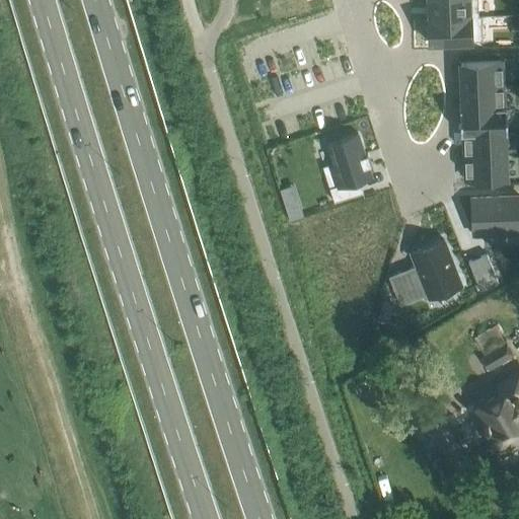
[(429,0),(430,17),(430,18),(478,16),(478,15),(477,0),(429,0)]
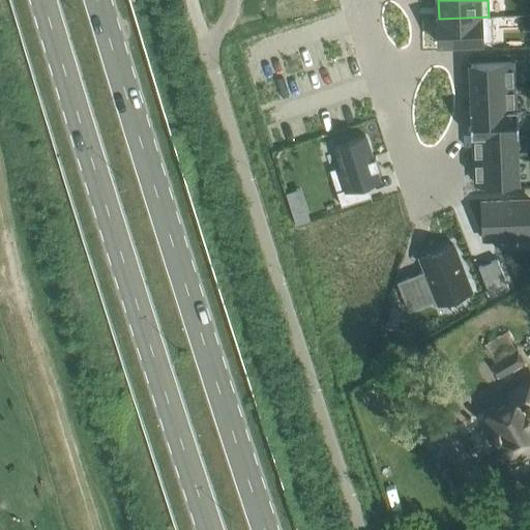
[(439,18),(436,18),(437,43),(492,40),(491,16),(489,16),(489,17),(439,19),(439,18)]
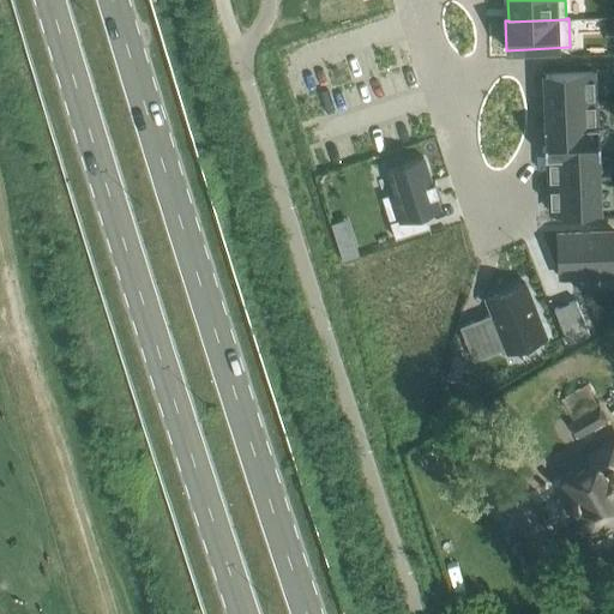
[(593,71),(545,73),(546,101),(594,100),(593,71)]
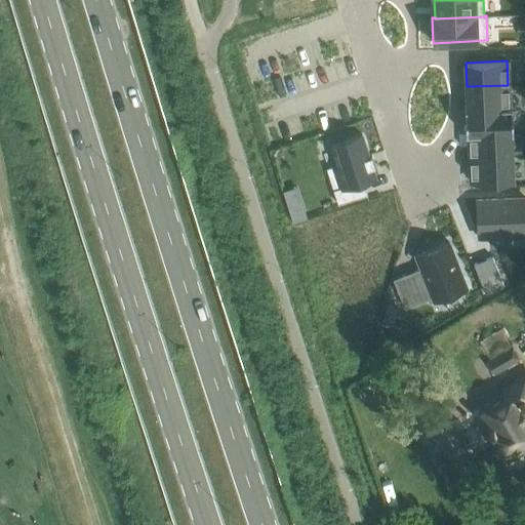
[(508,85),(467,86),(468,109),(468,110),(509,109),(509,108),(508,85)]
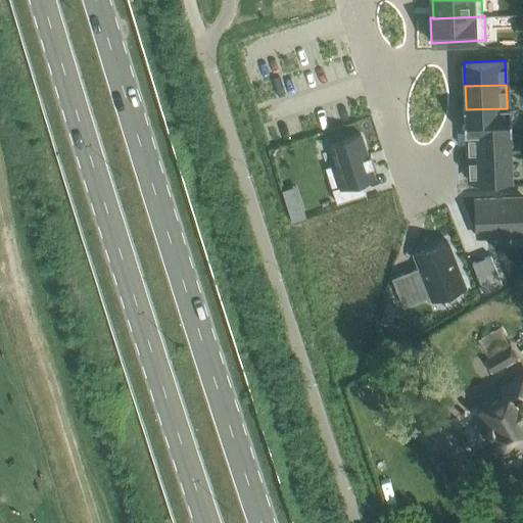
[(466,108),(463,108),(464,134),(467,134),(467,133),(508,131),(508,132),(511,132),(510,107),(507,107),(507,108),(466,109),(466,108)]
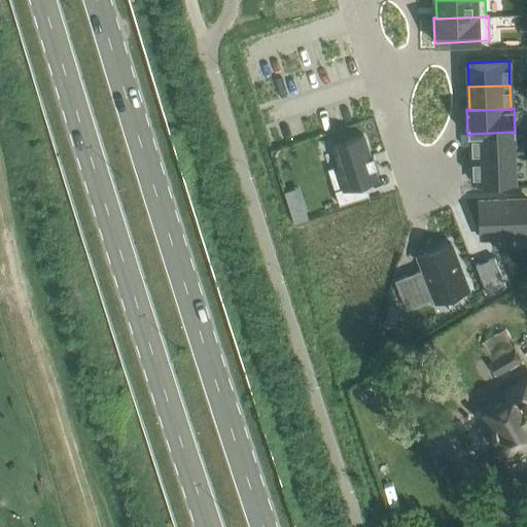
[(512,132),(470,134),(470,135),(471,157),(513,155),(512,133),(512,132)]
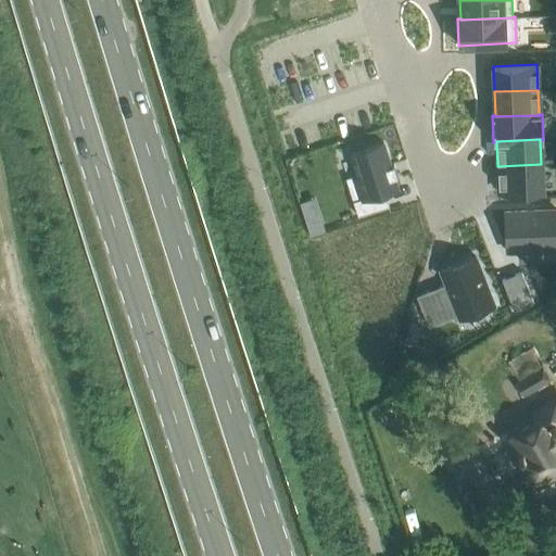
[(367,148),(350,152),(357,174),(357,175),(352,176),(358,199),(353,200),(357,215),(389,205),(384,192),(397,188),(394,176),(397,176),(393,164),(390,165),(383,142),(368,147),(368,146),(366,146),(367,148)]
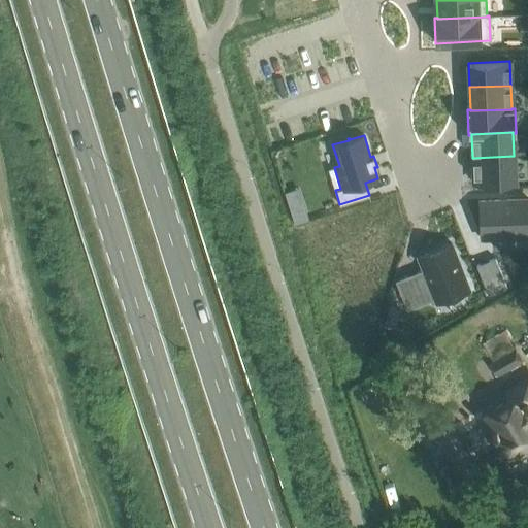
[(514,156),(472,158),(473,183),(515,180),(514,156)]
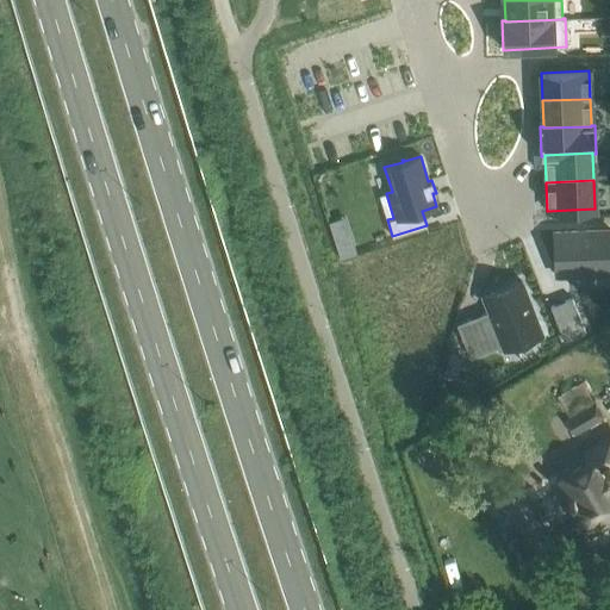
[(609,229),(554,232),(555,274),(568,274),(570,280),(571,285),(593,284),(593,269),(609,268),(609,229)]
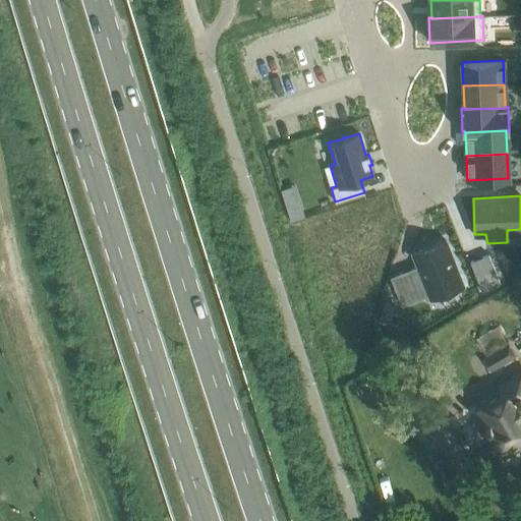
[(300,206),(287,210),(290,221),(304,217),(300,206)]
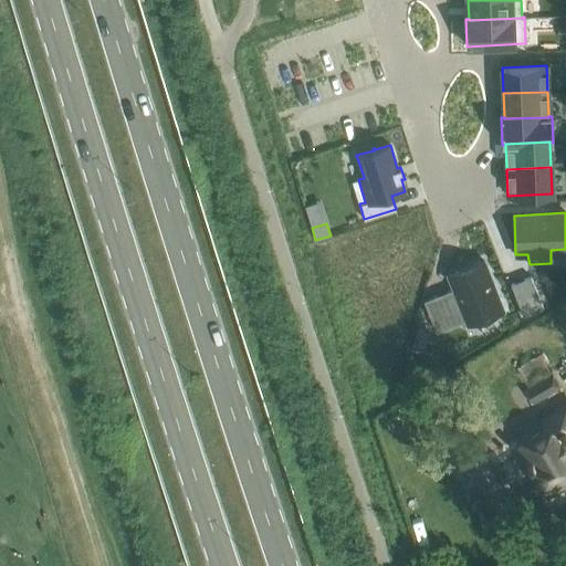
[(453,290),(425,301),(437,331),(465,320),(468,324),(503,310),(484,261),(448,274),(453,290)]
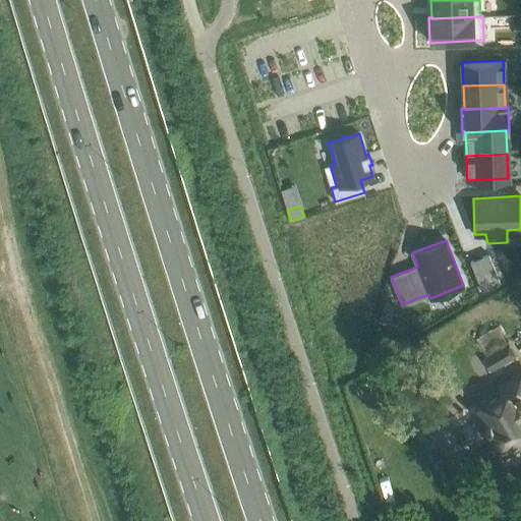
[(488,253),(470,262),(481,290),(500,283),(488,253)]
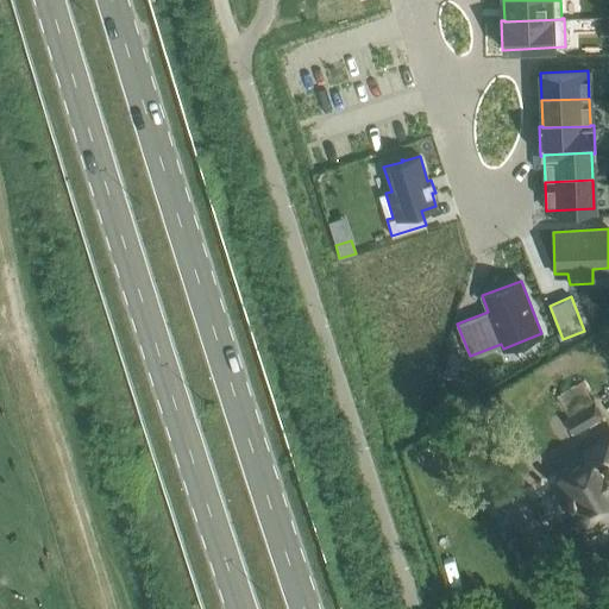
[(594,402),(564,419),(572,433),(602,416),(594,402)]
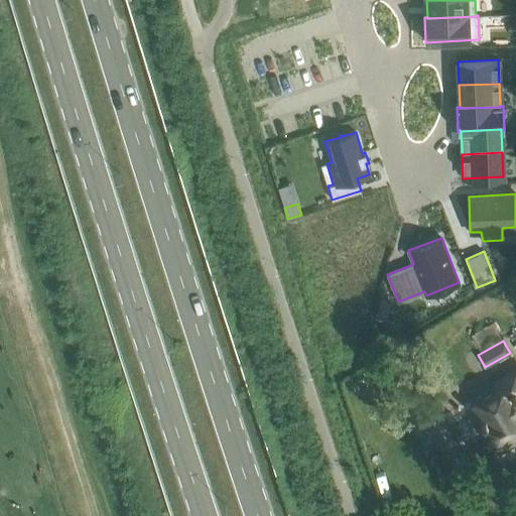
[(498,390),(471,405),(497,449),(515,438),(515,400),(514,397),(515,395),(515,367),(493,381),(498,390)]
